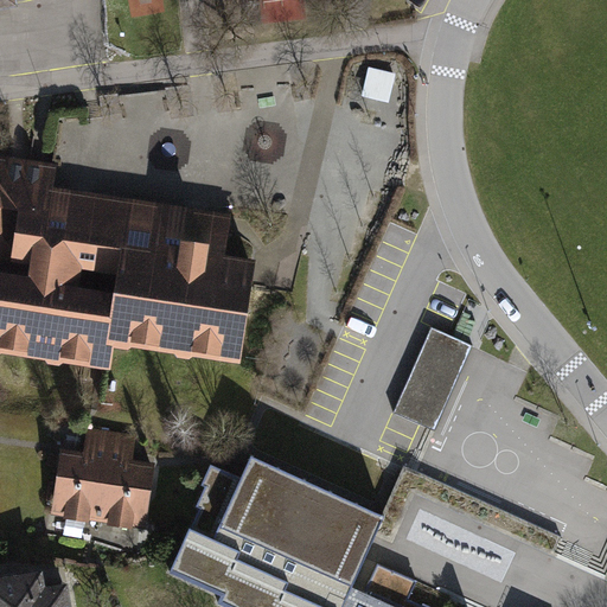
[(370,69),(362,101),(389,108),(396,76),(370,69)]
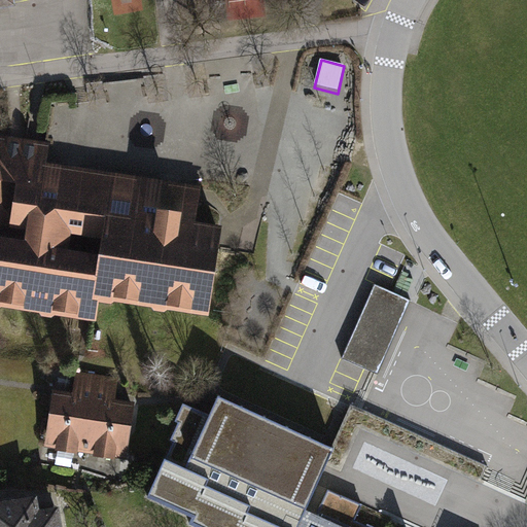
[(190,225),(194,206),(140,198),(138,209),(134,208),(133,217),(94,211),(95,203),(91,202),(93,190),(40,182),(46,146),(0,139),(0,219),(32,225),(29,245),(0,241),(0,303),(3,301),(38,306),(43,313),(50,314),(56,309),(93,314),(97,292),(98,292),(103,300),(110,301),(116,295),(151,301),(155,308),(164,309),(170,304),(206,309),(218,230),(190,225)]
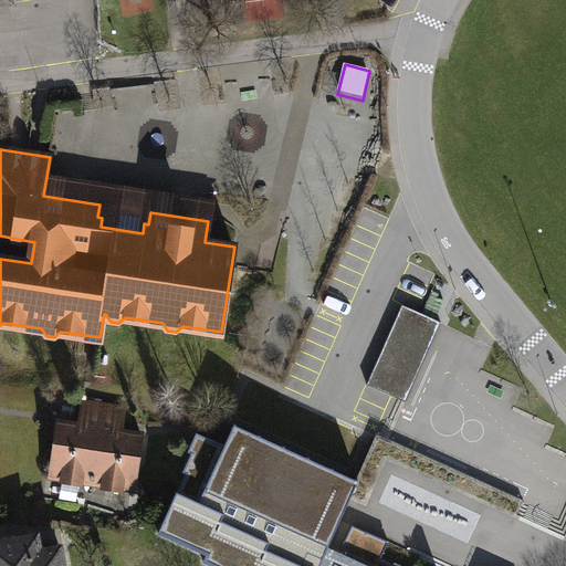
[(415,311),(402,305),(367,385),(396,397),(431,317),(415,311)]
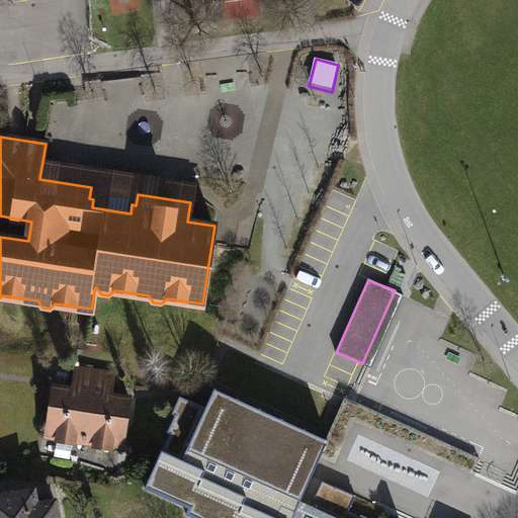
[(76,367),(74,380),(112,386),(114,373),(76,367)]
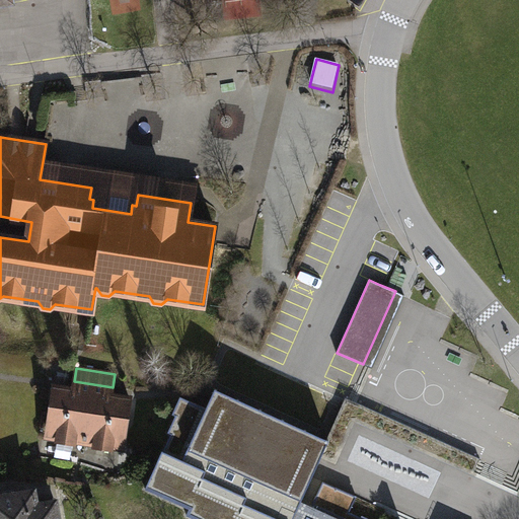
[(50,436),(85,441),(91,393),(54,388),(51,412),(53,414),(50,436)]
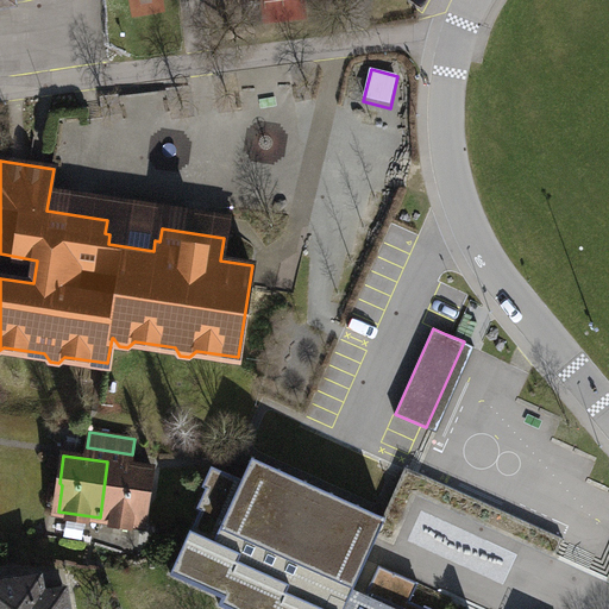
[(344,608),(347,601),(340,598),(347,584),(355,588),(387,518),(251,457),(242,479),(211,465),(201,487),(205,488),(195,508),(200,510),(190,529),(189,529),(169,575),(221,597),(218,606),(225,608),(344,608)]
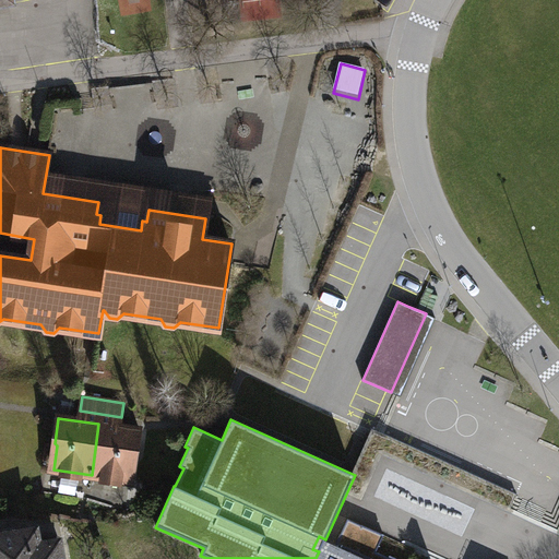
[(140,430),(98,424),(92,475),(129,480),(133,459),(137,455),(140,430)]
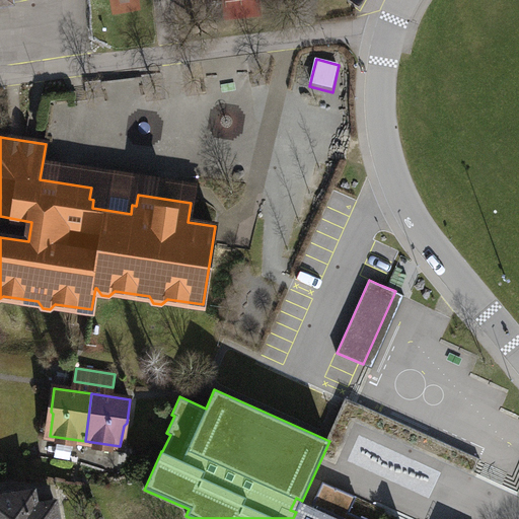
[(332,494),(320,488),(312,505),(342,518),(367,518),(366,518),(362,518),(349,513),(357,498),(336,488),(332,494)]
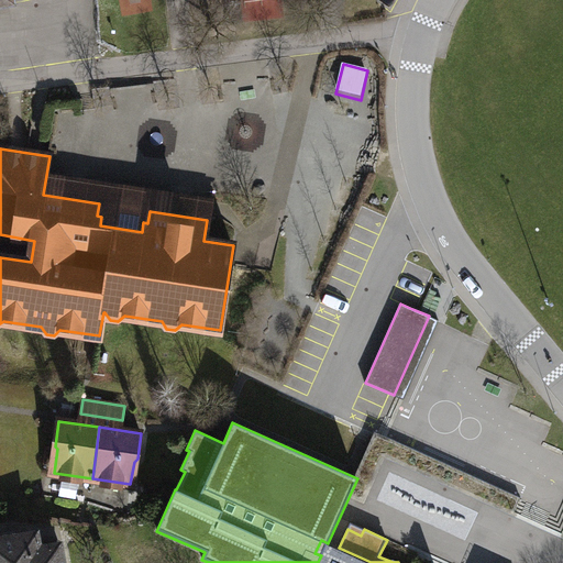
[(36,534),(0,540),(0,562),(62,562),(59,545),(39,549),(36,534)]
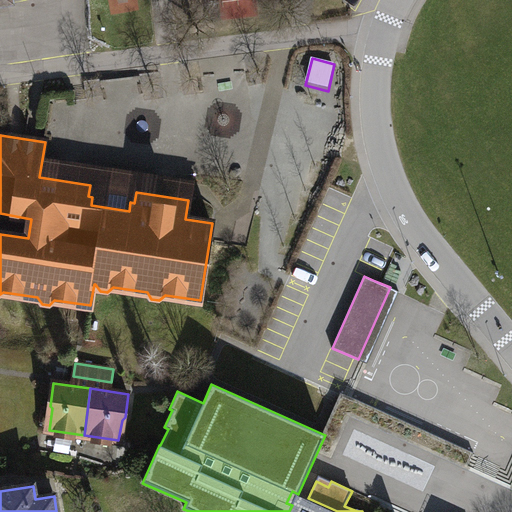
[(337,511),(308,498),(298,494),(292,491),(286,503),(292,505),(289,511),(337,511)]
